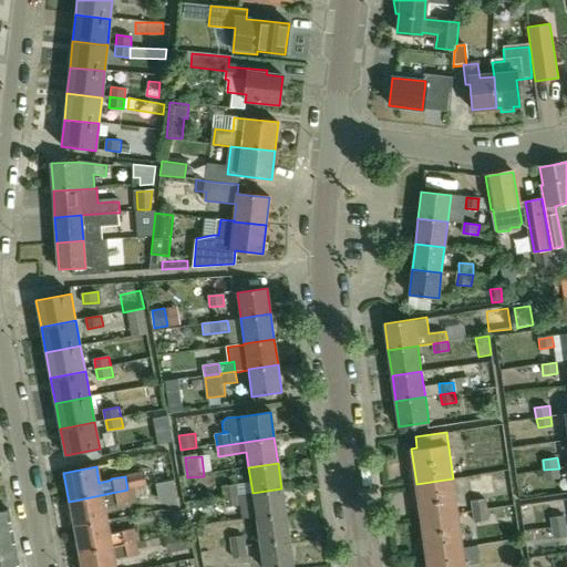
[(559,468),(544,470),(546,481),(560,478),(559,468)]
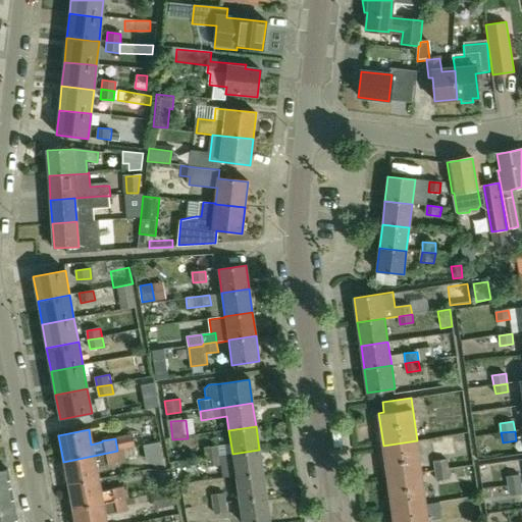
[(135,448),(132,435),(117,437),(119,451),(135,448)]
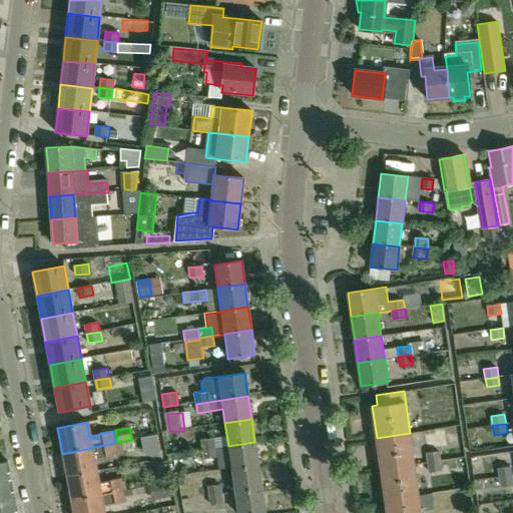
[(443,460),(441,450),(413,454),(410,433),(377,438),(381,468),(414,464),(429,462),(429,461),(443,460)]
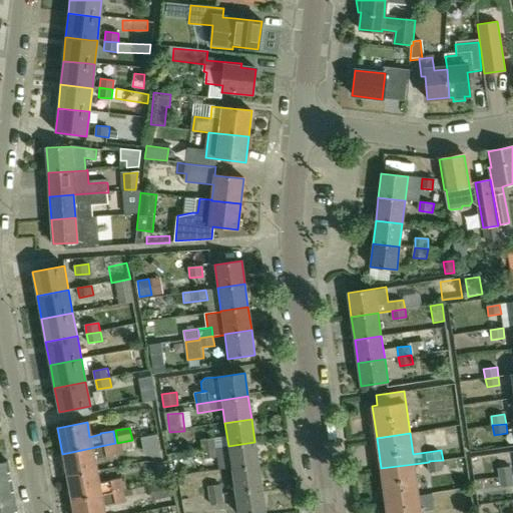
[(201,440),(203,450),(216,447),(215,438),(201,440)]
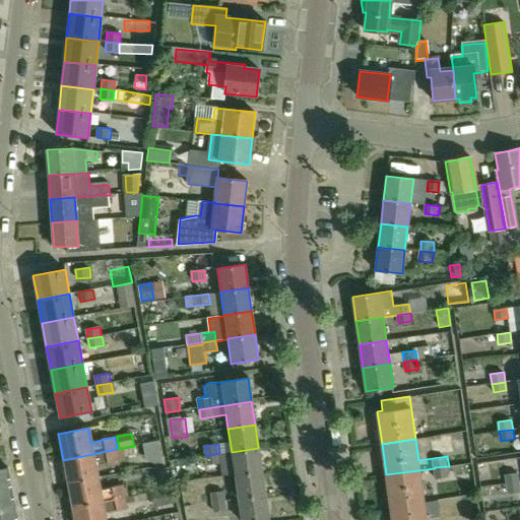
[(262,472),(258,448),(232,452),(235,475),(262,472)]
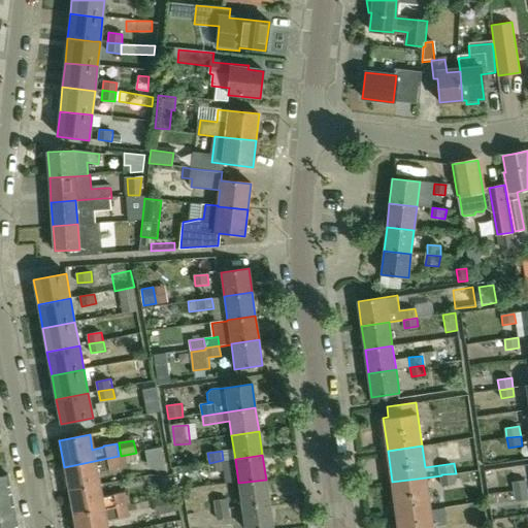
[(99,486),(97,472),(125,467),(123,456),(119,456),(64,467),(68,492),(99,486)]
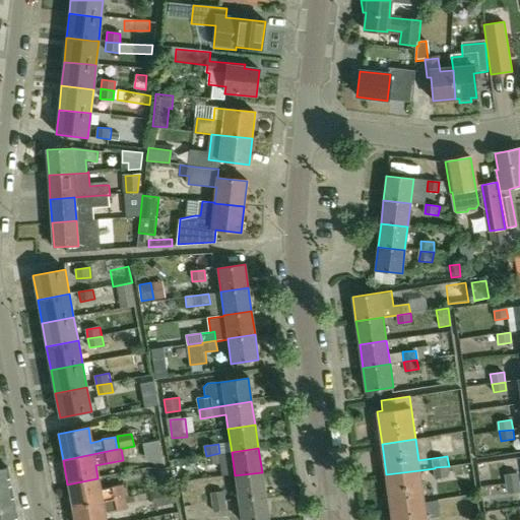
[(219,453),(206,456),(207,465),(221,463),(219,453)]
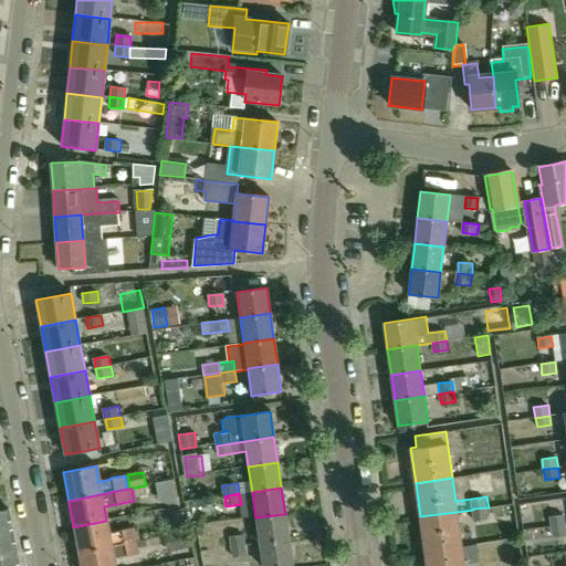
[(474,520),(490,517),(489,507),(473,509),(473,510),(474,520)]
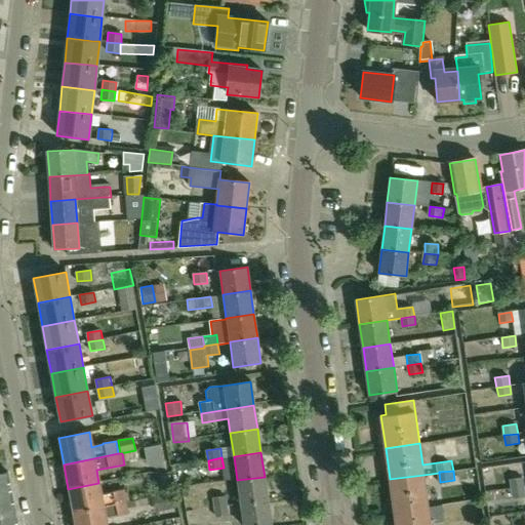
[(0,494),(11,492),(7,472),(0,473),(0,494)]
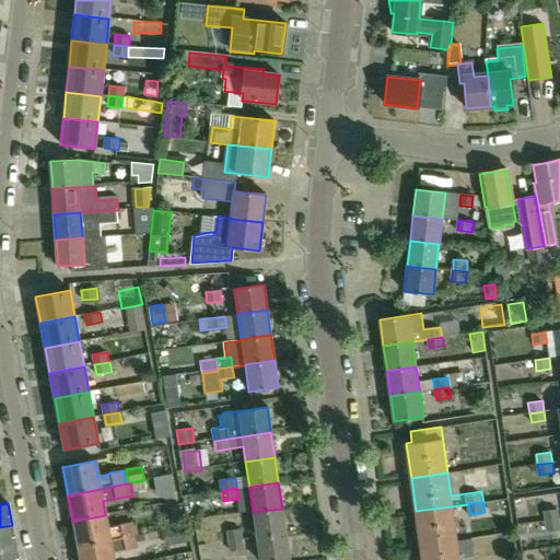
[(420,545),(457,539),(452,506),(416,511),(420,545)]
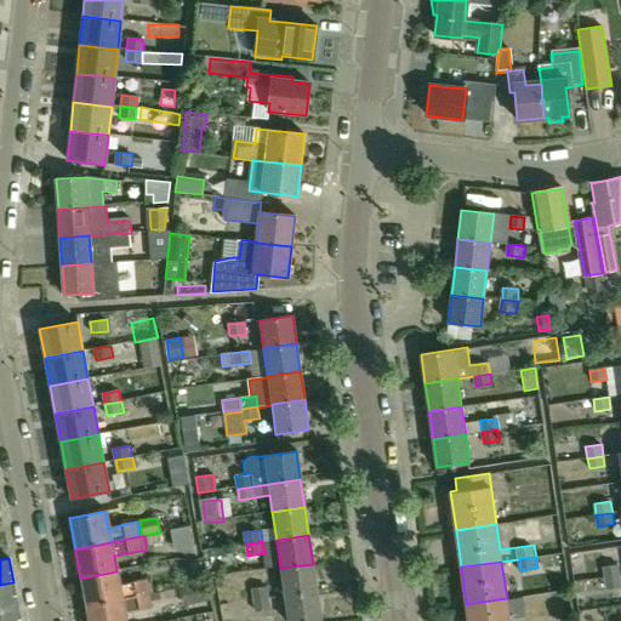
[(204,582),(201,563),(188,564),(192,585),(204,582)]
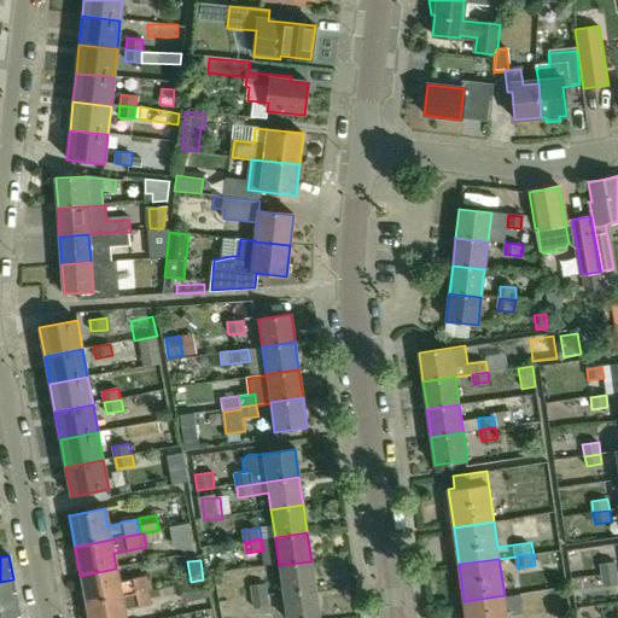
[(315,588),(312,561),(279,565),(284,593),(315,588)]
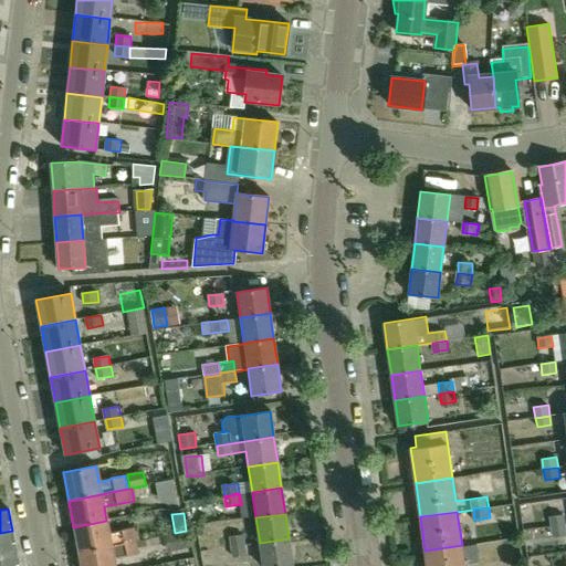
[(564,514),(549,516),(551,527),(565,525),(564,514)]
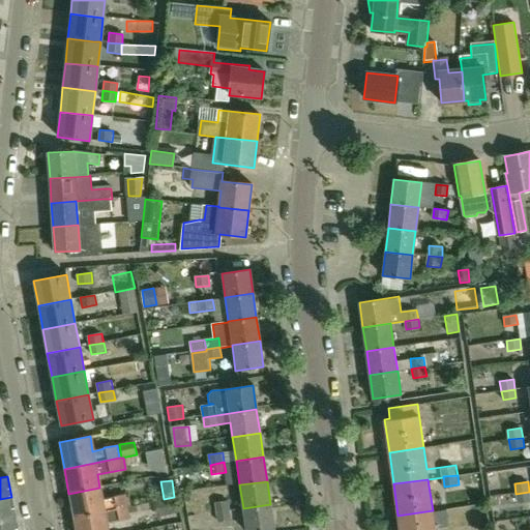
[(74,518),(126,507),(124,495),(101,500),(99,488),(68,494),(74,518)]
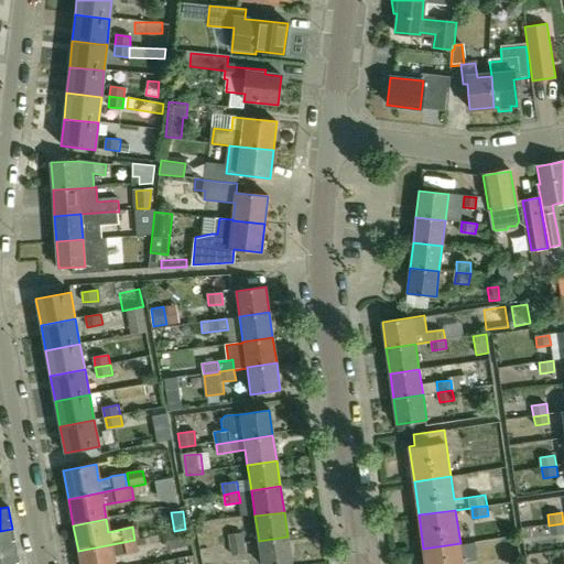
[(563,533),(563,522),(563,523),(549,525),(551,535),(563,533)]
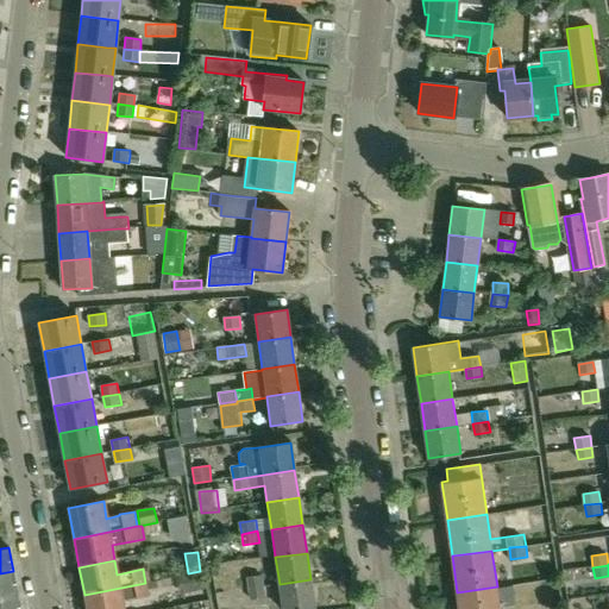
[(0,598),(18,595),(13,571),(0,573),(0,598)]
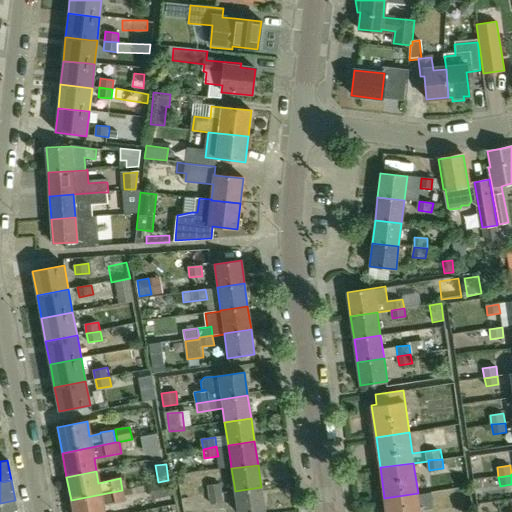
[(172,495),(170,482),(150,485),(151,499),(172,495)]
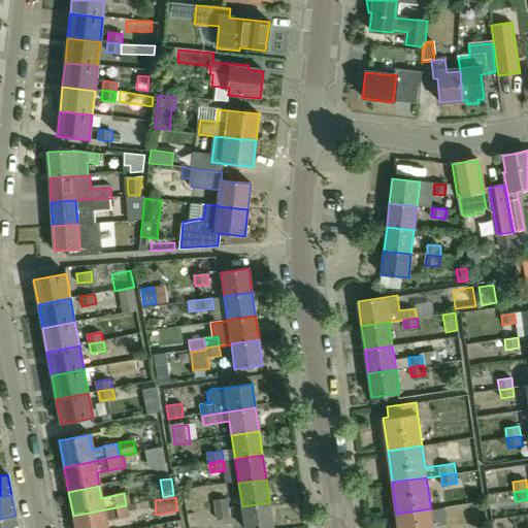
[(230,508),(229,498),(215,500),(216,510),(230,508)]
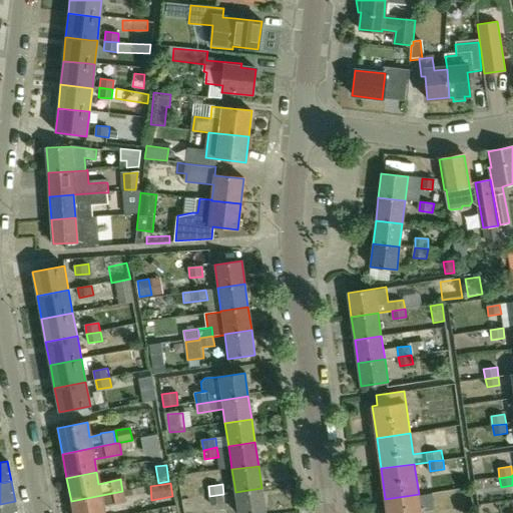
[(265,512),(266,512),(262,488),(235,492),(237,512),(265,512)]
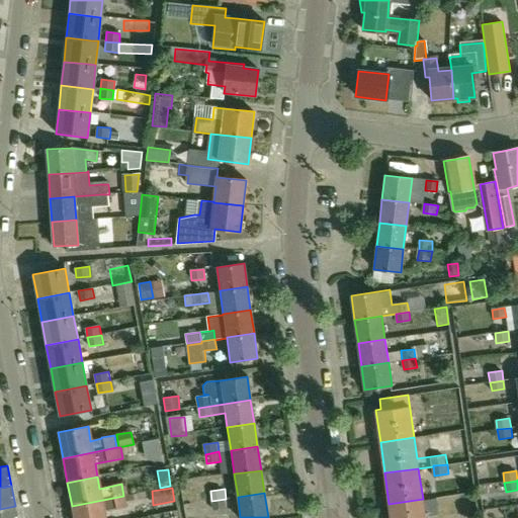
[(105,517),(104,511),(125,507),(123,496),(72,506),(74,517),(105,517)]
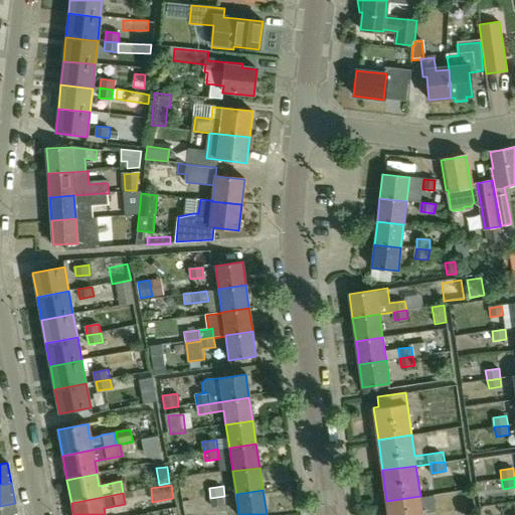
[(225,505),(224,496),(210,498),(212,507),(225,505)]
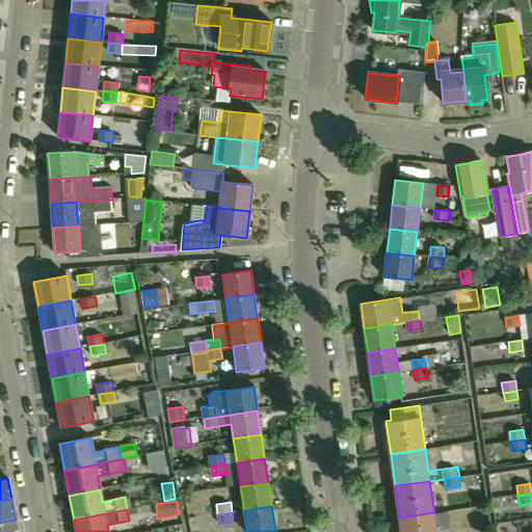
[(436,531),(434,512),(399,517),(401,531),(436,531)]
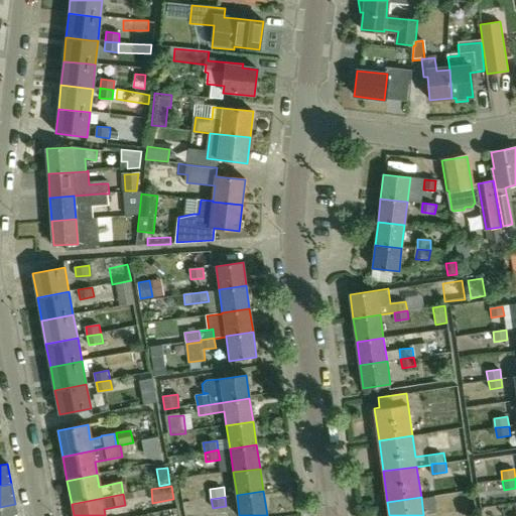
[(0,515),(17,515),(15,504),(0,507),(0,515)]
